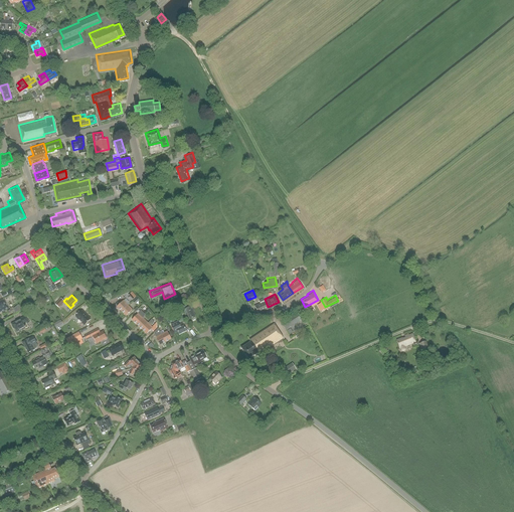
[(59,296),(54,302),(58,305),(63,299),(59,296)]
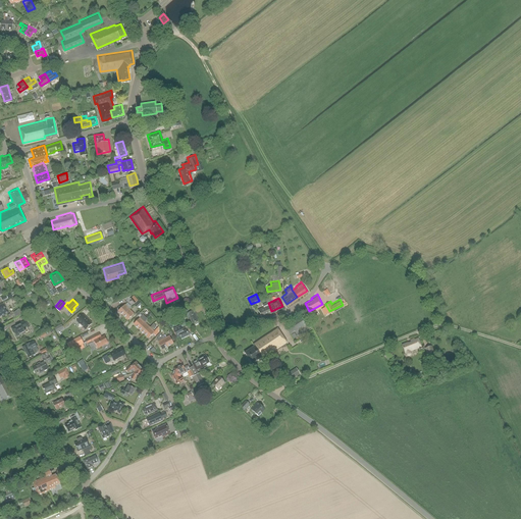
[(261,315),(271,311),(268,303),(266,300),(262,302),(263,305),(257,308),(261,315)]
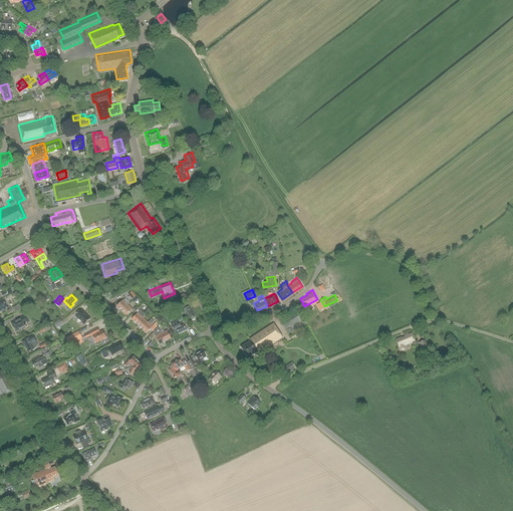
[(0,309),(1,308),(1,309),(8,305),(6,302),(6,303),(5,300),(3,296),(0,297),(0,309)]
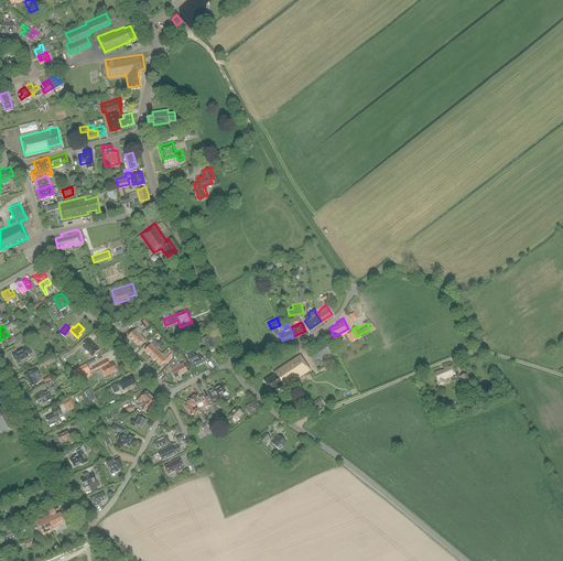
[(132,338),(139,332),(134,326),(127,333),(132,338)]
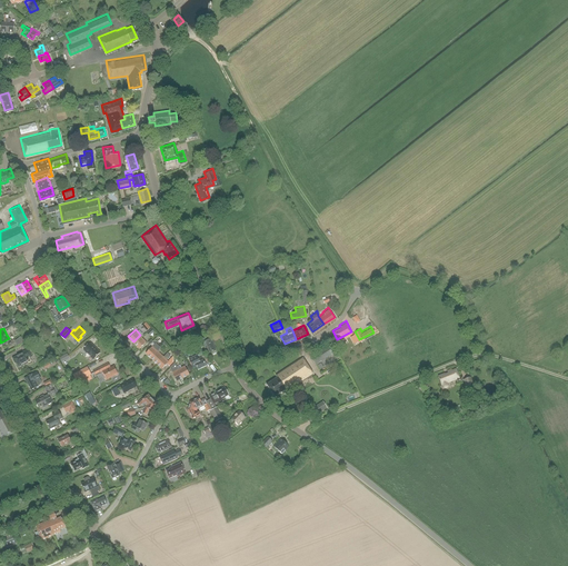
[(146,340),(140,335),(133,341),(139,346),(146,340)]
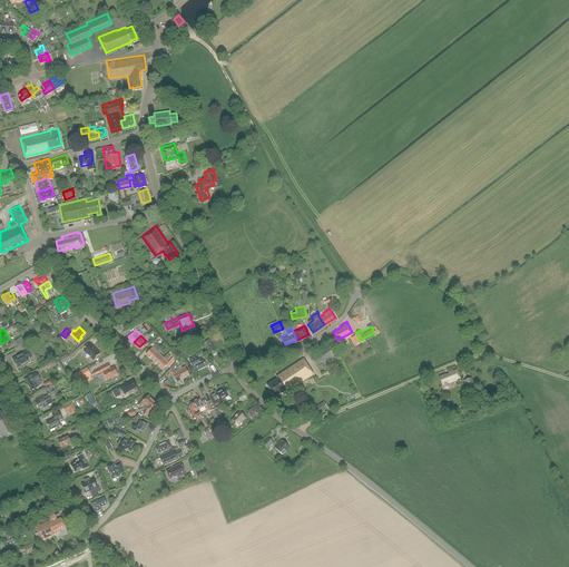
[(207,335),(200,338),(202,341),(203,341),(204,343),(205,349),(207,348),(209,351),(212,351),(212,352),(216,351),(215,349),(211,338),(208,339),(207,335)]
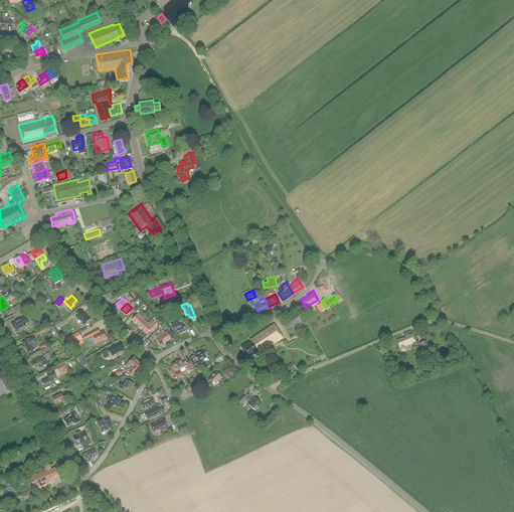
[(75,314),(74,315),(76,316),(77,318),(78,317),(80,320),(83,323),(90,316),(81,308),(78,311),(75,314)]
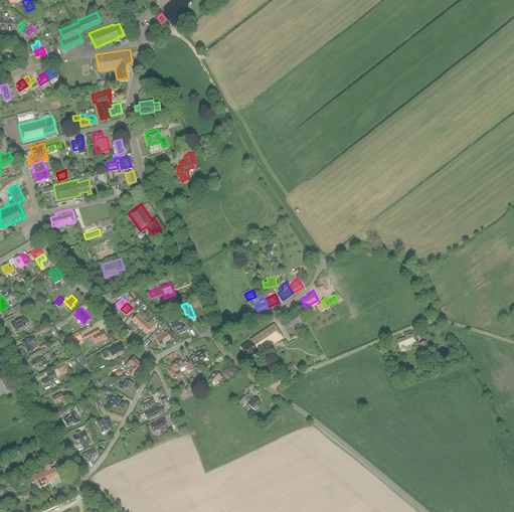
[(131,318),(136,322),(142,316),(137,311),(131,318)]
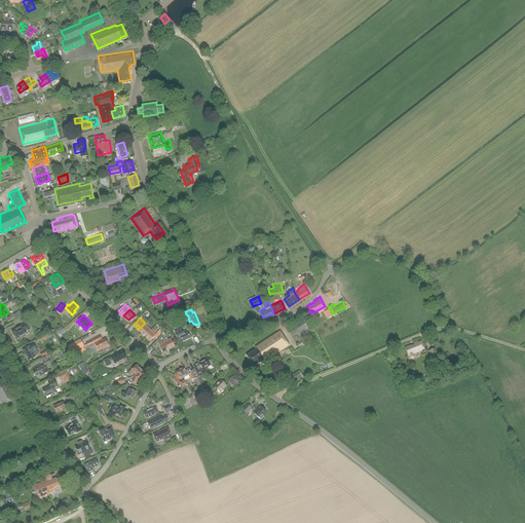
[(303,318),(287,328),(292,335),(307,325),(303,318)]
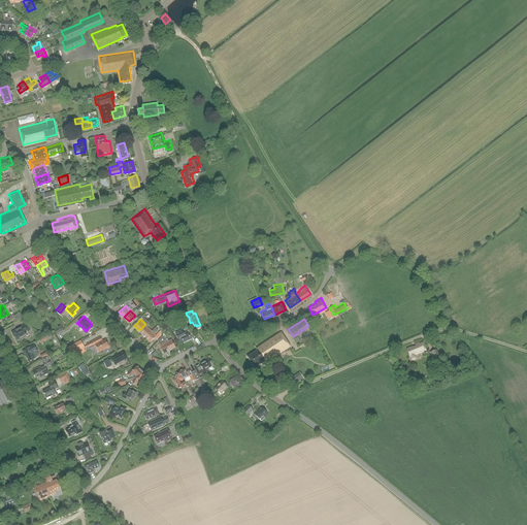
[(17,338),(21,336),(22,336),(25,334),(28,333),(26,330),(30,328),(29,326),(28,326),(25,322),(17,326),(18,326),(10,330),(13,335),(14,334),(17,338)]
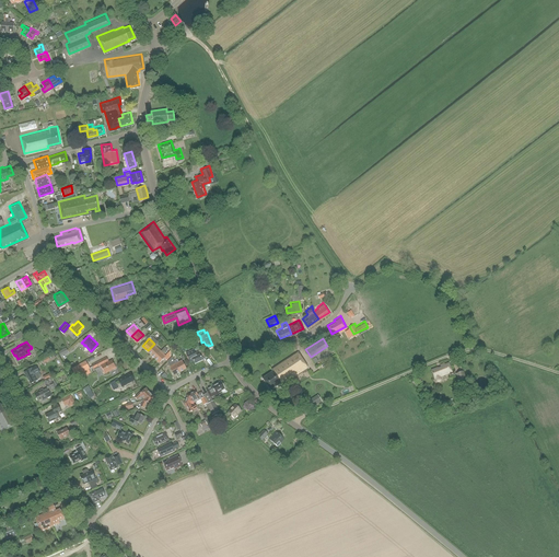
[(160,349),(154,344),(148,350),(153,356),(160,349)]
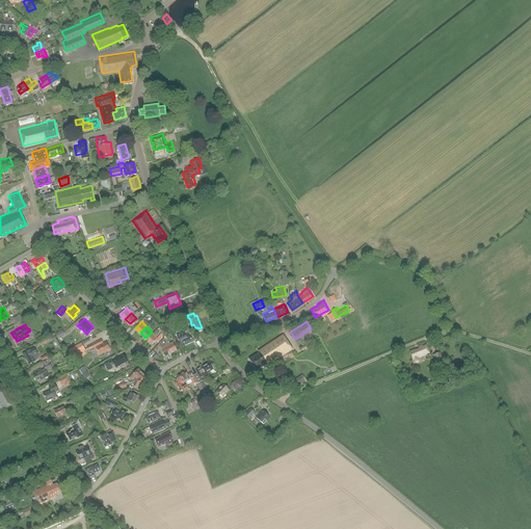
[(155,338),(157,336),(156,336),(154,334),(157,332),(155,329),(152,332),(145,338),(151,342),(155,338)]
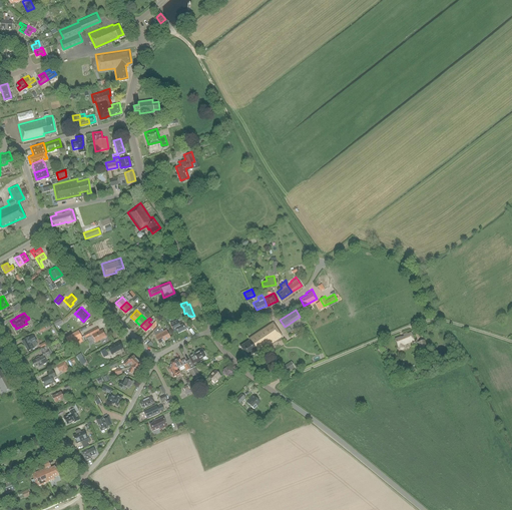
[(176,318),(169,322),(172,327),(175,326),(177,331),(185,328),(182,322),(180,319),(177,320),(176,318)]
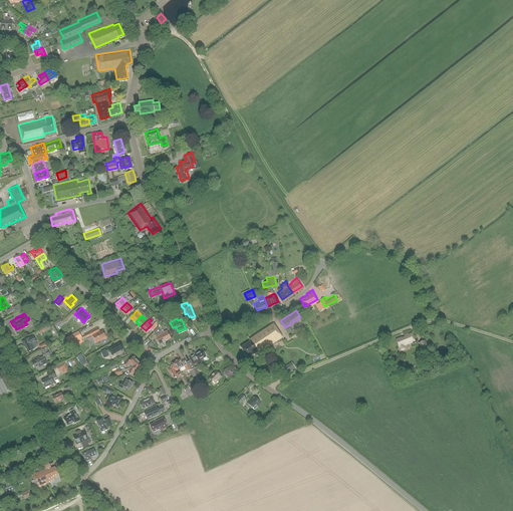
[(248,336),(249,338),(240,344),(247,355),(257,349),(258,351),(282,335),(272,320),(248,336)]
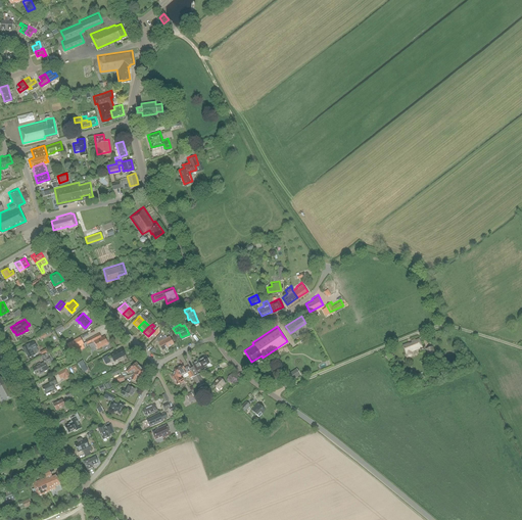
[(104,334),(100,335),(98,331),(85,338),(87,343),(93,340),(96,346),(107,341),(104,334)]
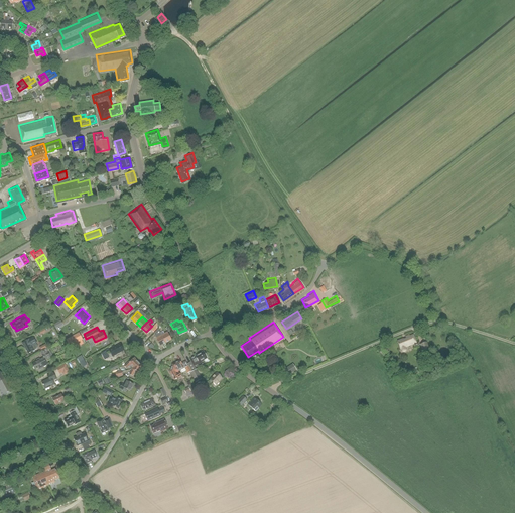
[(159,330),(155,333),(156,335),(155,336),(159,344),(165,341),(161,333),(159,330)]
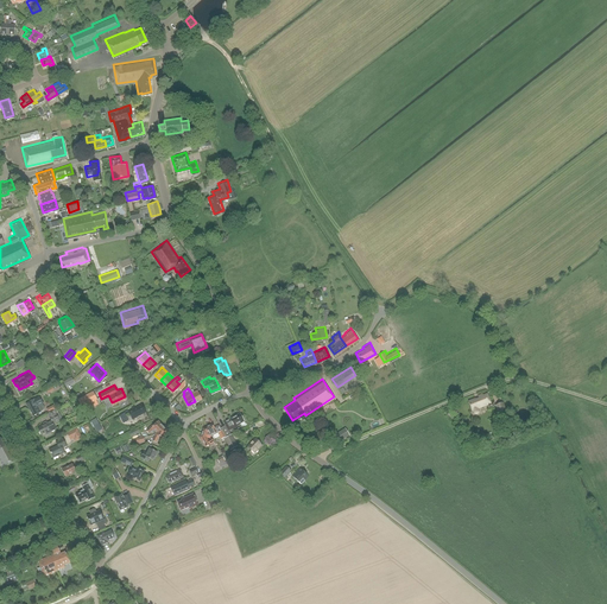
[(196,388),(190,392),(195,401),(201,396),(196,388)]
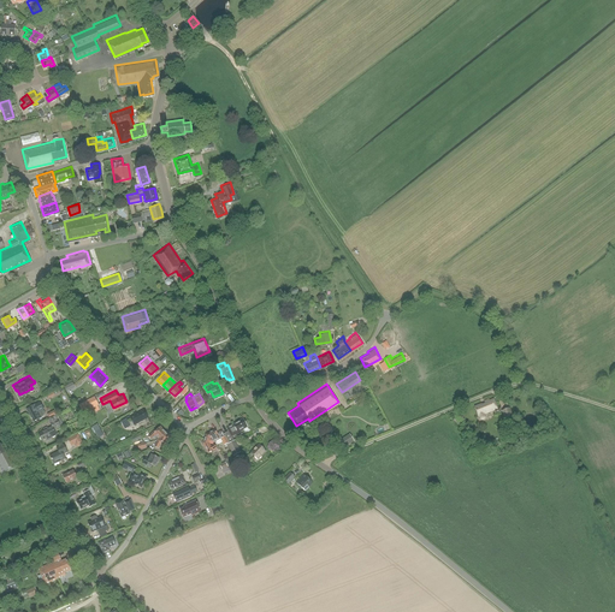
[(95,394),(80,402),(84,409),(99,402),(95,394)]
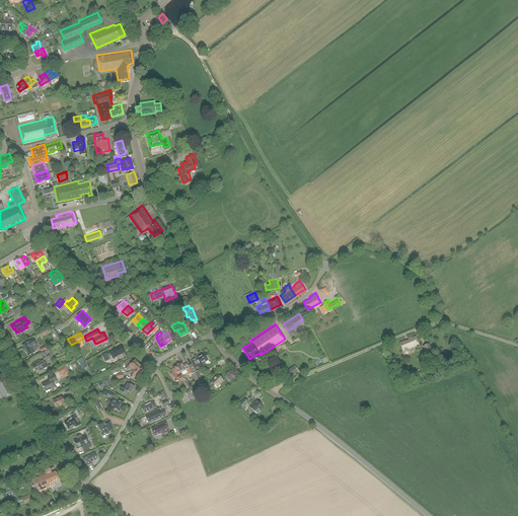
[(408,338),(399,341),(402,349),(403,351),(405,352),(408,351),(408,350),(407,347),(419,343),(415,334),(412,336),(412,335),(407,336),(408,338)]
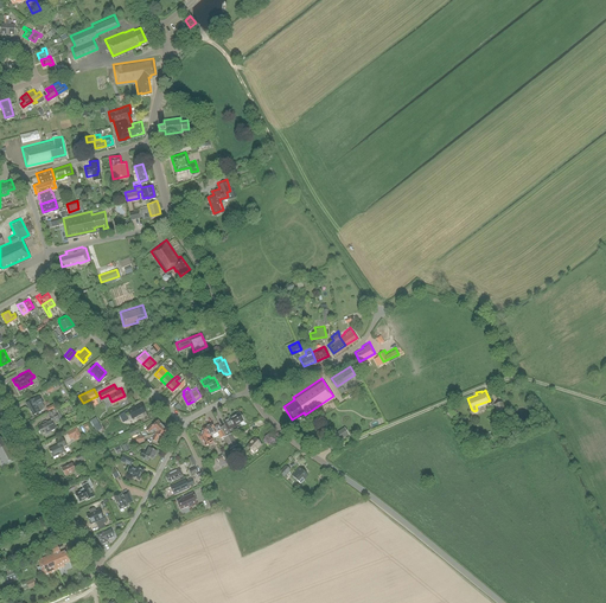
[(38,393),(25,401),(26,404),(27,403),(32,412),(43,406),(44,404),(42,401),(38,393)]
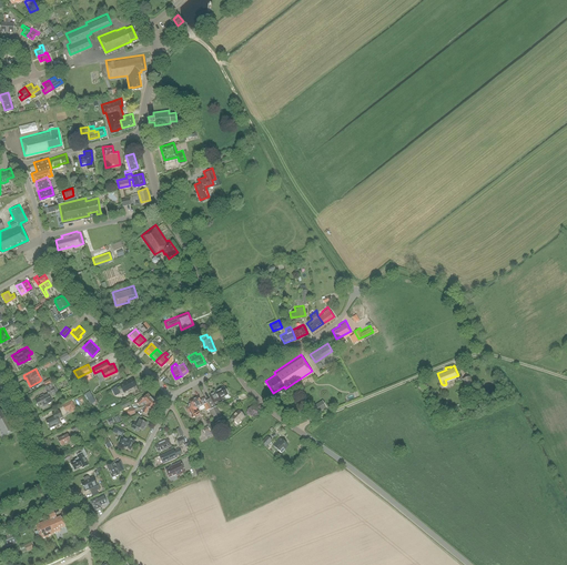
[(471,373),(463,376),(466,384),(474,381),(471,373)]
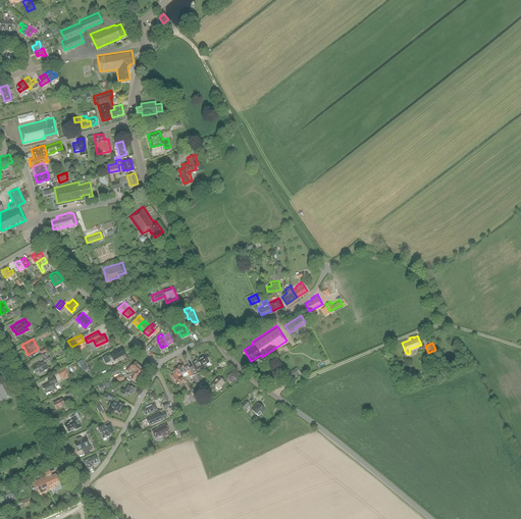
[(113,357),(124,351),(120,346),(110,352),(113,357)]
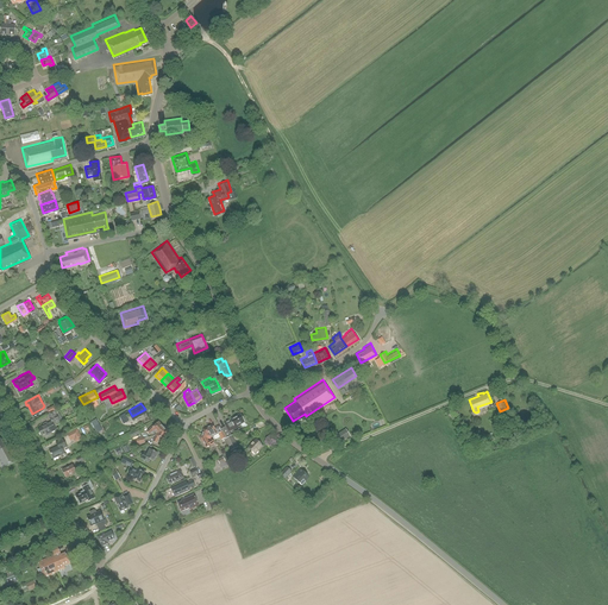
[(50,418),(37,426),(42,434),(55,427),(52,422),(58,418),(55,411),(54,409),(46,413),(49,415),(48,415),(50,418)]
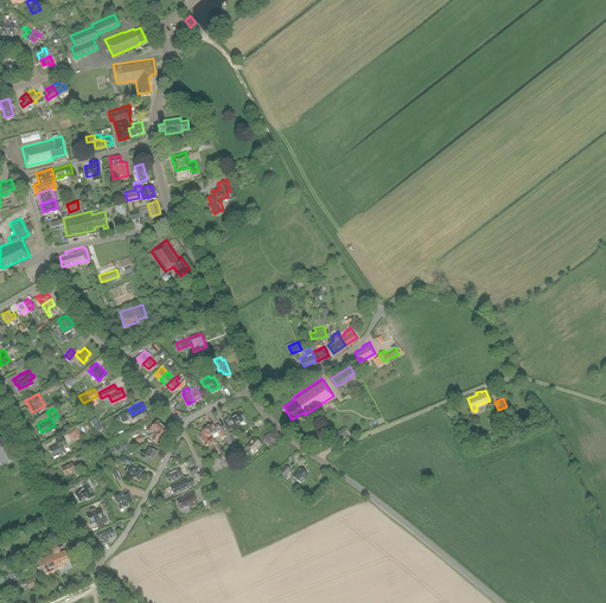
[(238,422),(238,421),(243,418),(238,410),(223,419),(227,428),(234,424),(238,422)]
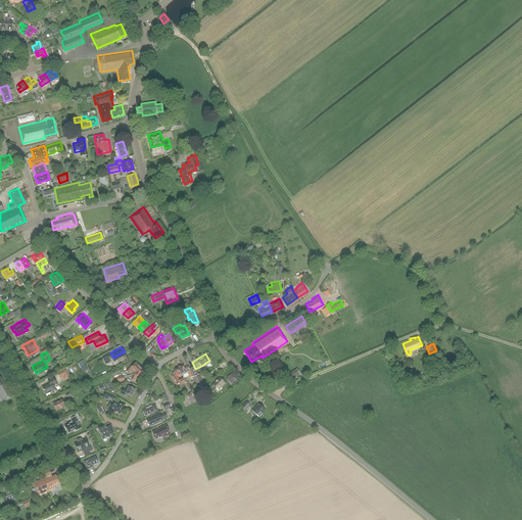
[(77,361),(79,365),(81,364),(84,369),(88,366),(83,357),(77,361)]
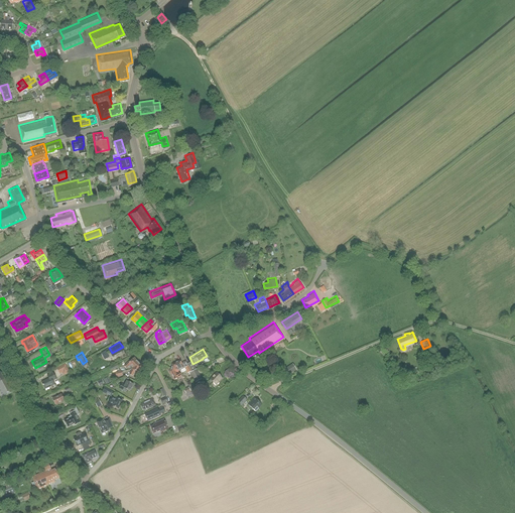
[(133,365),(138,360),(134,356),(130,360),(129,358),(123,364),(125,366),(129,363),(132,365),(133,365)]
